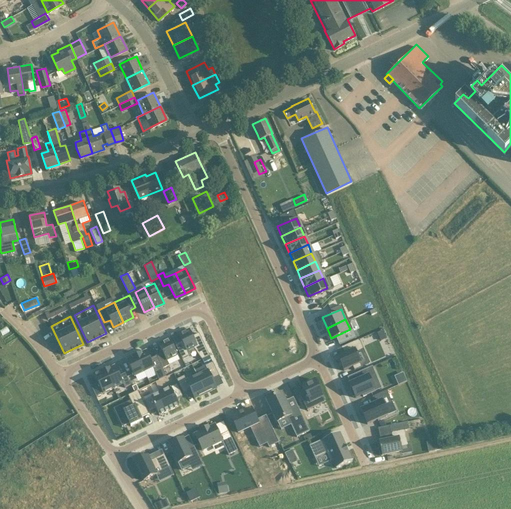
[(191,333),(189,328),(178,333),(180,339),(174,342),(182,357),(188,353),(186,349),(192,346),(201,358),(208,354),(197,330),(191,333)]
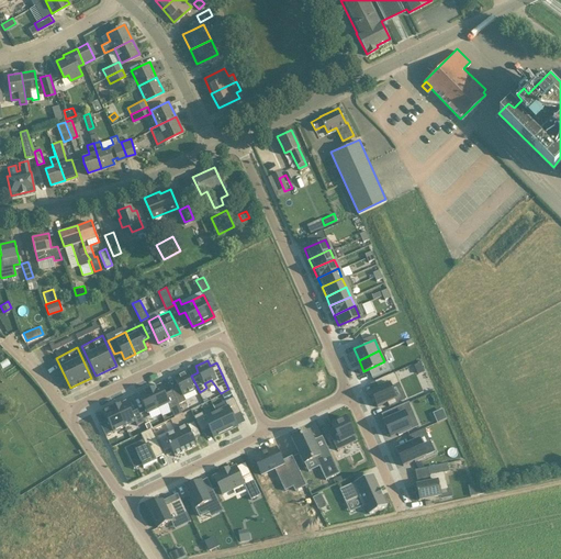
[(423,369),(419,360),(414,364),(417,371),(423,369)]
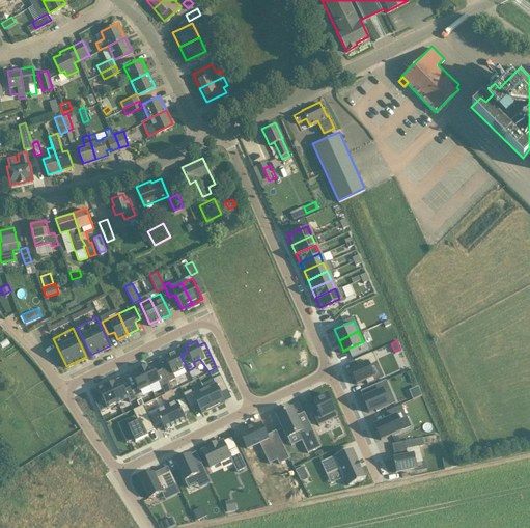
[(167,362),(161,365),(168,380),(174,377),(172,371),(184,366),(175,350),(174,351),(173,350),(173,349),(167,352),(168,354),(164,356),(167,362)]
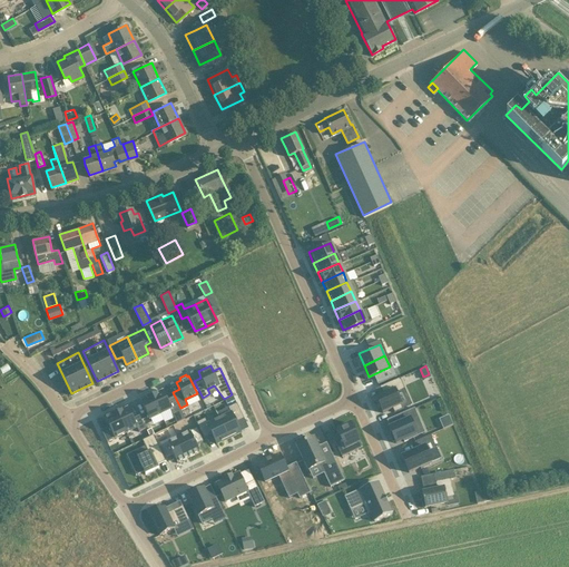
[(404,387),(399,375),(379,384),(381,392),(374,396),(382,411),(392,407),(393,410),(403,406),(396,391),(404,387)]
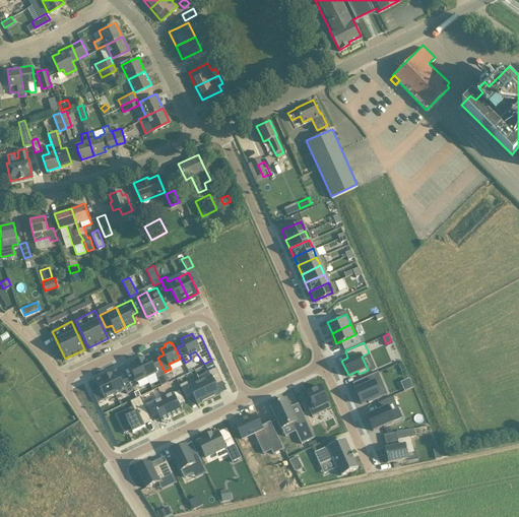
[(148,354),(138,359),(146,376),(155,372),(161,384),(168,381),(157,360),(151,363),(148,354)]
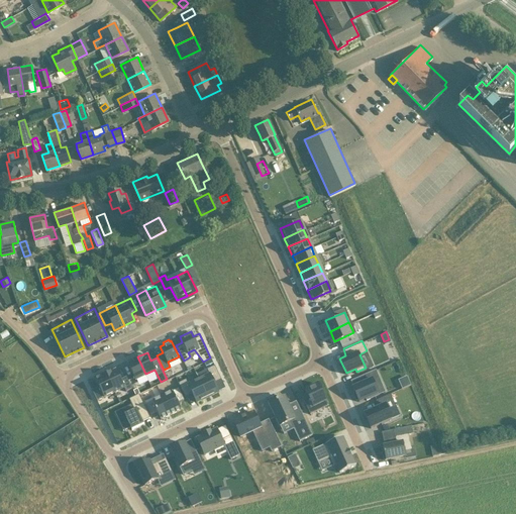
[(135,379),(145,374),(137,356),(127,362),(135,379)]
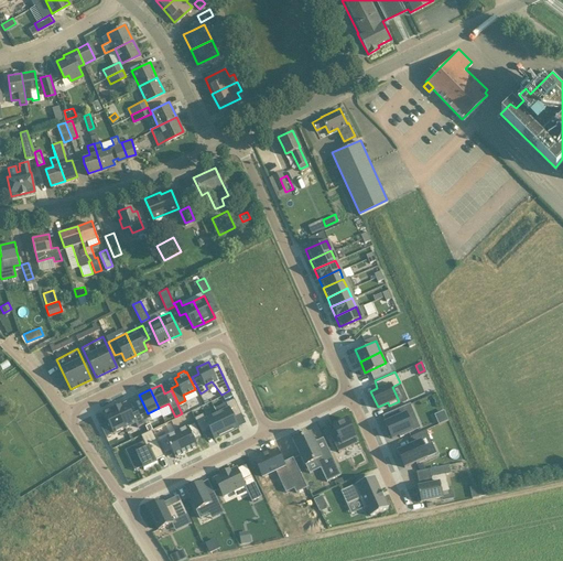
[(246,392),(234,398),(244,419),(256,413),(246,392)]
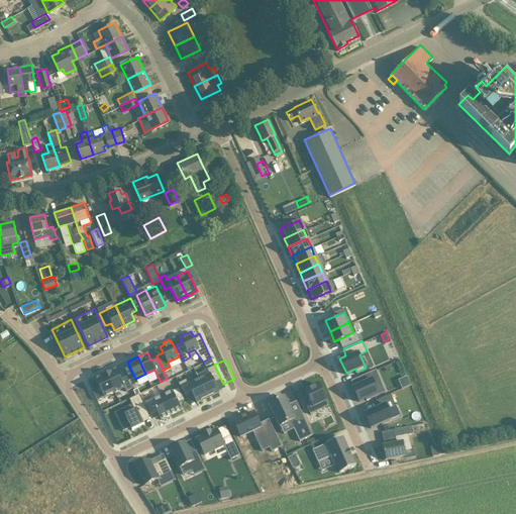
[(219,376),(212,363),(205,366),(208,371),(197,376),(206,393),(217,388),(212,379),(219,376)]
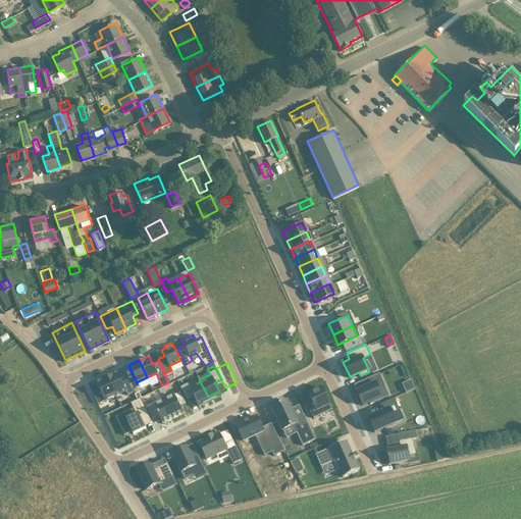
[(106,375),(115,394),(124,390),(126,394),(133,391),(126,378),(121,381),(116,371),(111,373),(106,375)]
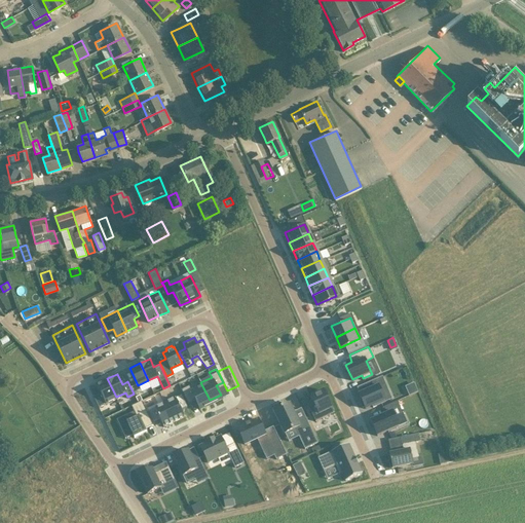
[(382,387),(377,375),(363,382),(365,388),(358,391),(357,393),(353,394),(357,400),(354,400),(358,407),(359,406),(360,408),(367,405),(367,407),(380,401),(376,389),(382,387)]
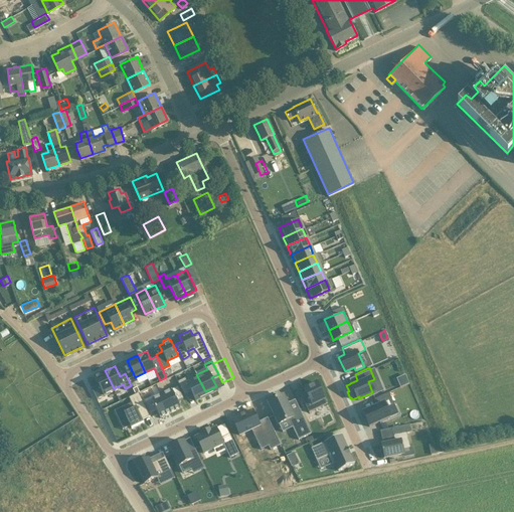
[(114,388),(105,370),(101,372),(101,373),(94,376),(98,383),(91,386),(96,397),(114,388)]
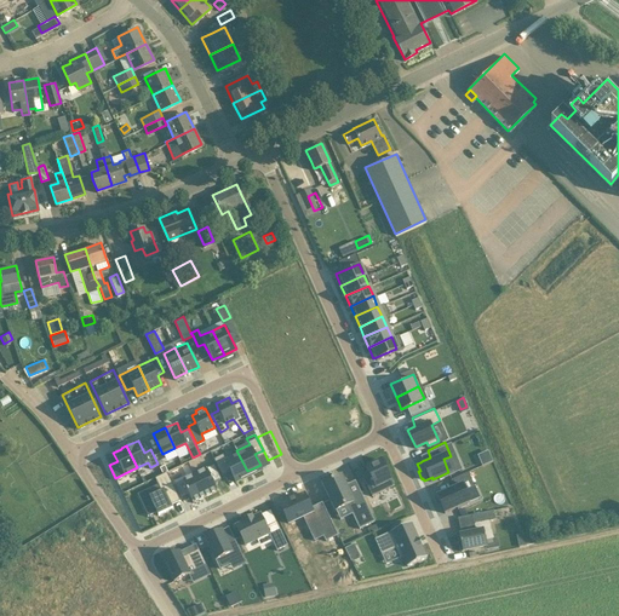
[(487,448),(476,453),(481,464),(492,459),(487,448)]
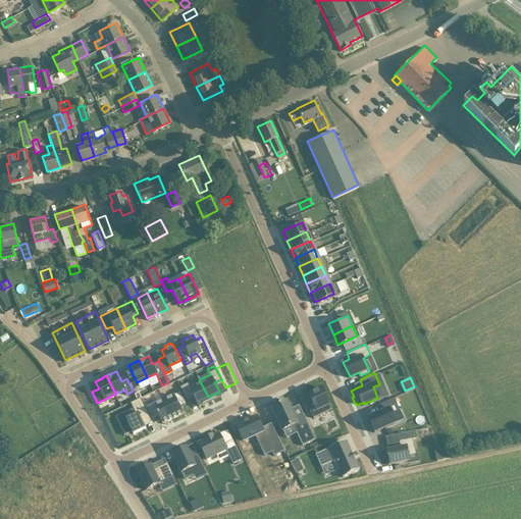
[(197,403),(208,397),(199,379),(189,384),(187,379),(179,382),(186,397),(192,394),(197,403)]
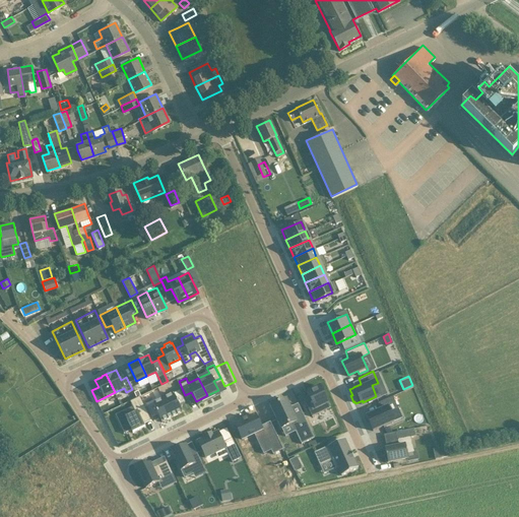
[(329,405),(319,383),(306,389),(311,399),(305,401),(311,414),(329,405)]
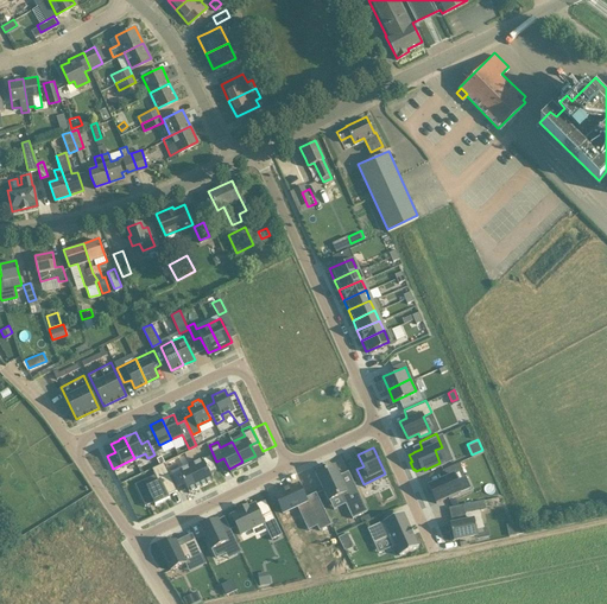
[(209,455),(190,463),(201,485),(213,479),(209,471),(215,468),(209,455)]
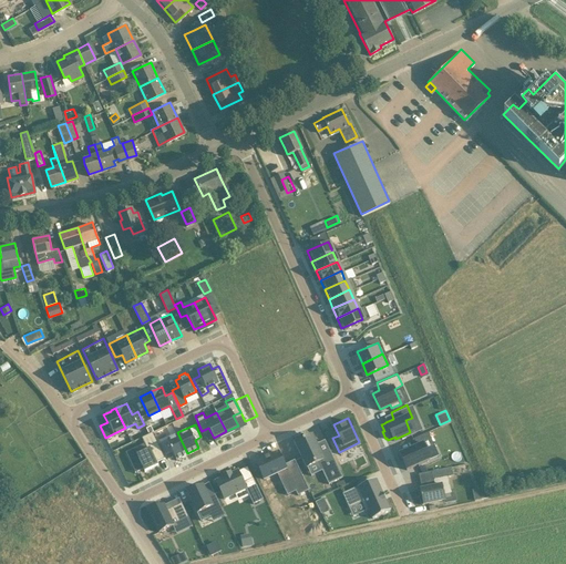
[(428,430),(411,438),(414,444),(399,452),(405,468),(429,458),(424,448),(433,443),(428,430)]
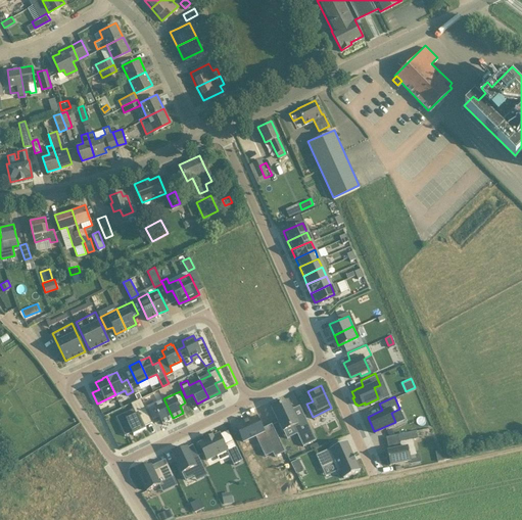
[(120,420),(126,433),(132,430),(133,432),(139,429),(140,430),(145,427),(144,425),(151,421),(140,397),(130,402),(135,413),(120,420)]
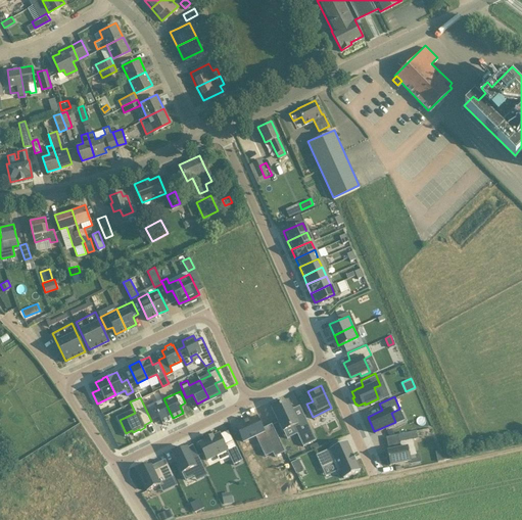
[(173,418),(163,398),(147,407),(152,418),(158,416),(162,423),(173,418)]
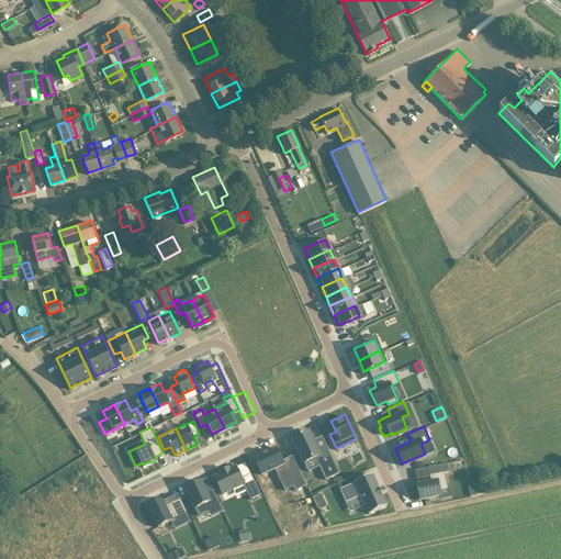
[(292,437),(303,461),(314,456),(325,478),(339,471),(326,445),(317,449),(309,429),(292,437)]
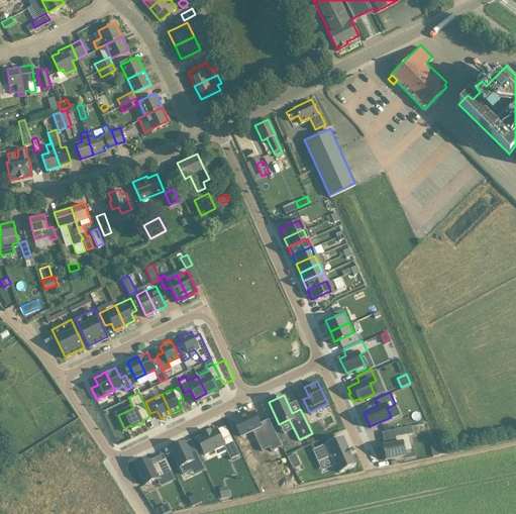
[(279,440),(267,416),(258,421),(251,410),(232,420),(238,433),(250,427),(260,445),(267,441),(269,445),(279,440)]
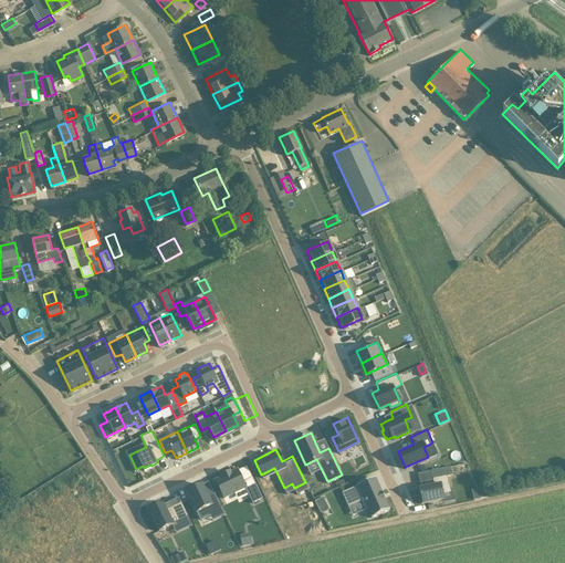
[(449,488),(447,475),(451,473),(449,465),(430,469),(431,476),(432,483),(418,487),(420,493),(417,494),(420,502),(443,497),(442,489),(449,488)]
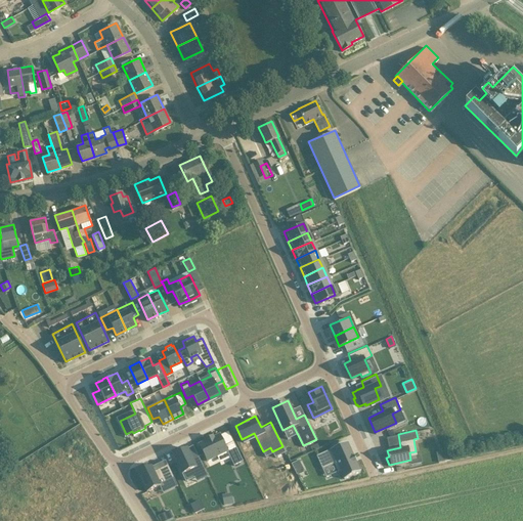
[(227,442),(222,431),(215,434),(214,433),(208,437),(208,438),(201,441),(209,458),(229,448),(235,463),(245,458),(235,439),(227,442)]
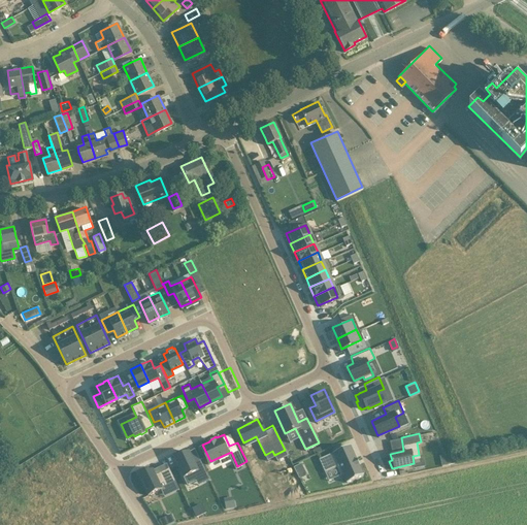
[(341,447),(319,457),(324,470),(336,465),(339,473),(342,472),(347,481),(362,473),(358,463),(359,463),(356,458),(355,456),(346,460),(343,456),(346,455),(341,447)]
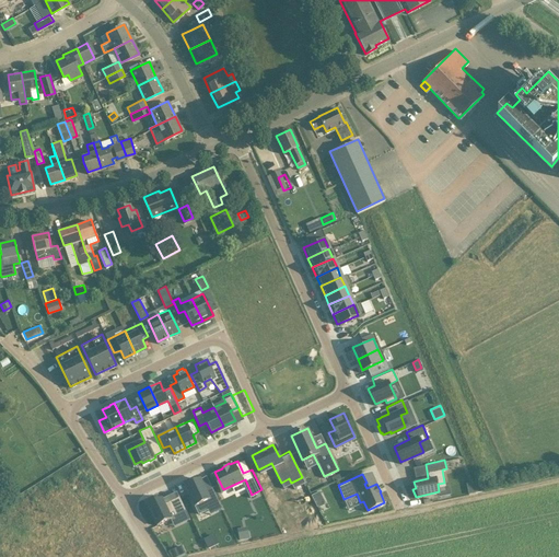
[(205,488),(199,477),(185,484),(198,512),(208,507),(207,505),(218,499),(211,485),(205,488)]
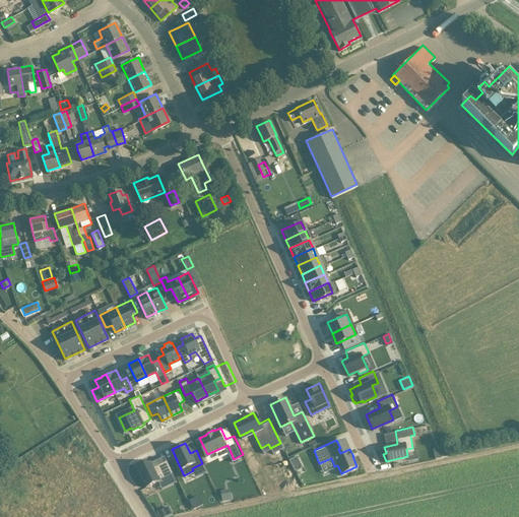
[(288,458),(292,464),(299,460),(296,454),(288,458)]
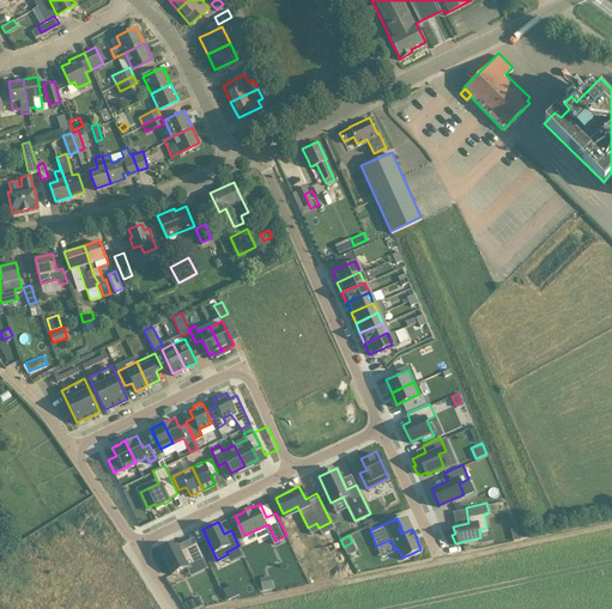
[(203,556),(195,541),(179,548),(176,542),(161,549),(171,572),(187,565),(187,564),(203,556)]
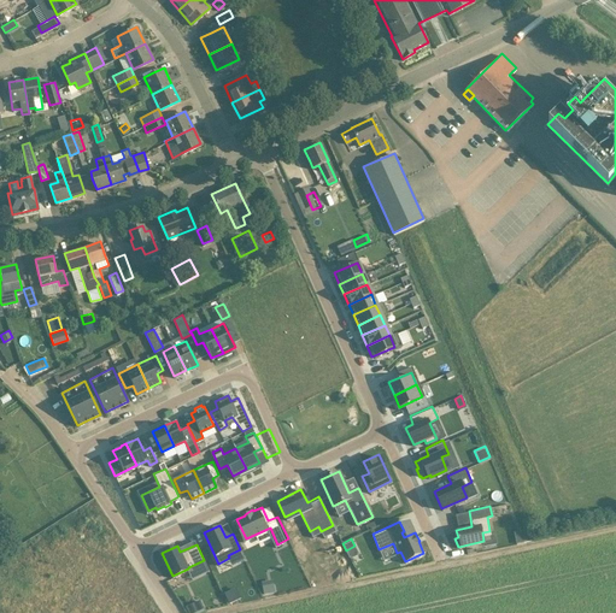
[(273,588),(269,578),(259,581),(262,591),(273,588)]
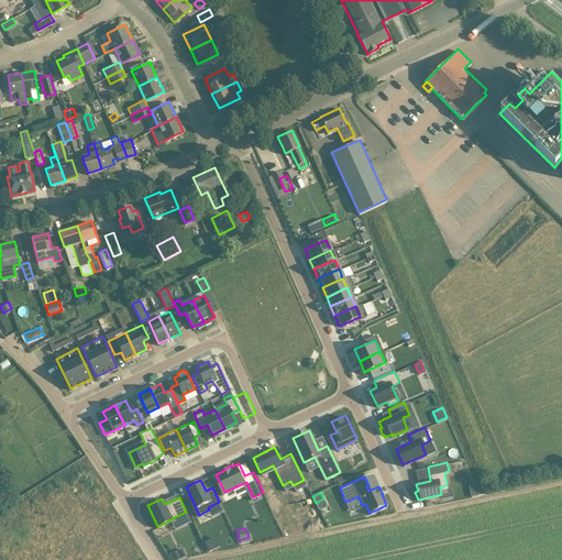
[(213,536),(205,540),(209,549),(218,545),(213,536)]
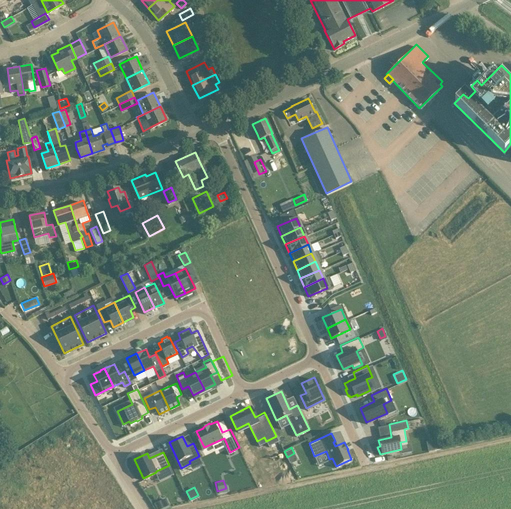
[(165,497),(153,502),(156,508),(157,508),(169,504),(165,497)]
